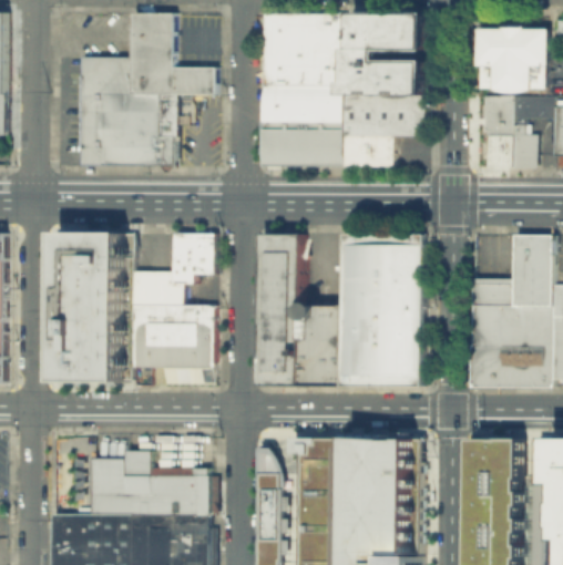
[(379,52),(349,52),(349,49),(350,49),(351,11),(392,11),(392,12),(427,13),(427,52),(379,52)]
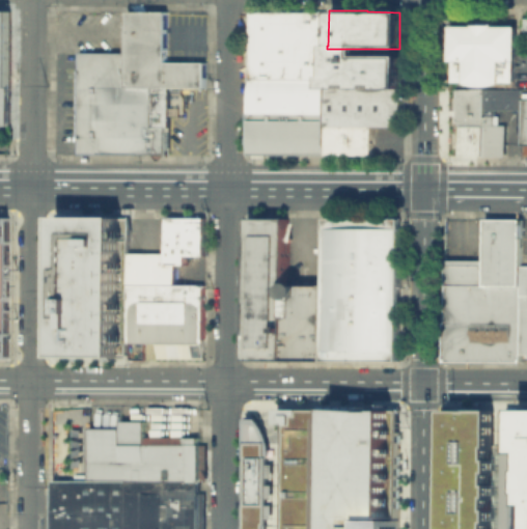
[(125,12),(162,12),(162,63),(199,63),(199,89),(163,88),(123,88),(125,54),(125,12)]
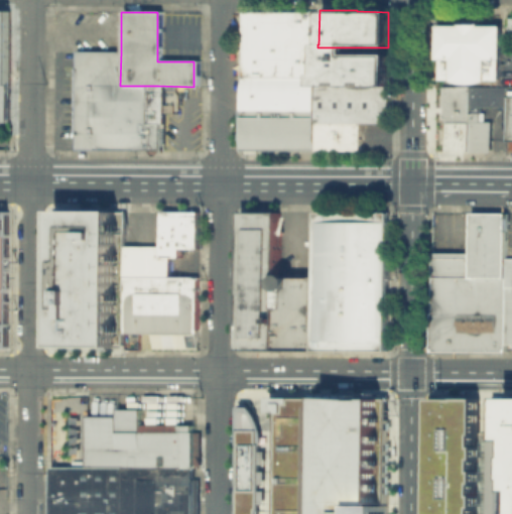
[(311,79),(237,78),(238,13),(311,13),(311,74),(311,79)]
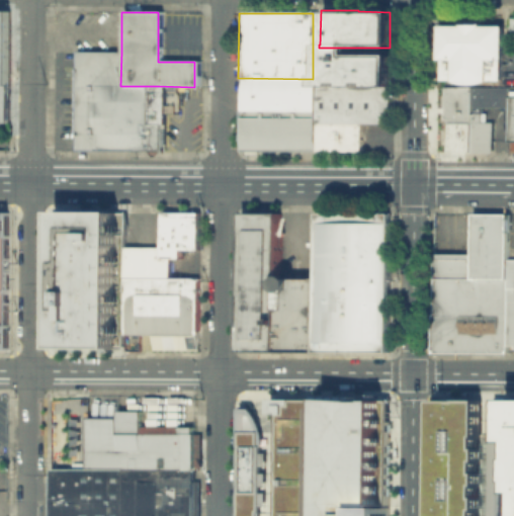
[(438,59),(435,59),(435,25),(460,25),(460,23),(481,23),(481,25),(502,25),(502,61),(500,61),(500,81),(485,81),(439,82),(438,59)]
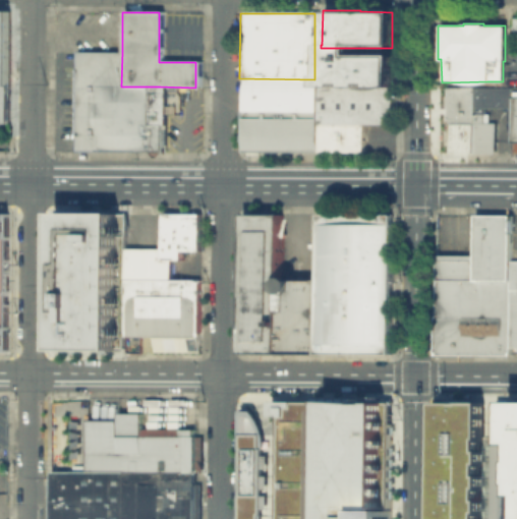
[(348,48),(348,56),(390,56),(390,88),(367,88),(367,83),(359,83),(359,88),(344,88),(344,83),(334,83),(334,88),(313,87),(314,79),(314,74),(321,74),(321,48),(348,48)]
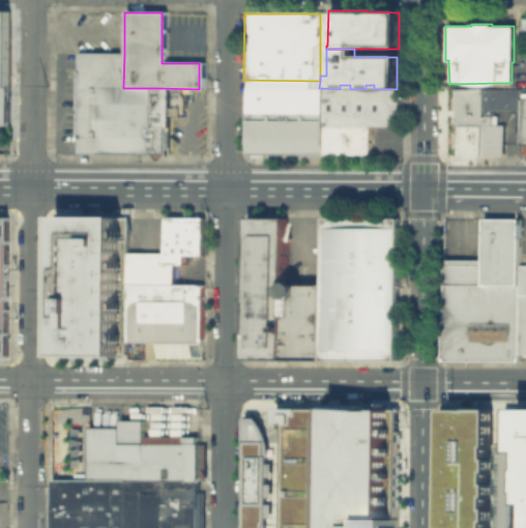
[(123,88),(124,54),(74,53),(72,153),(123,154),(123,88)]
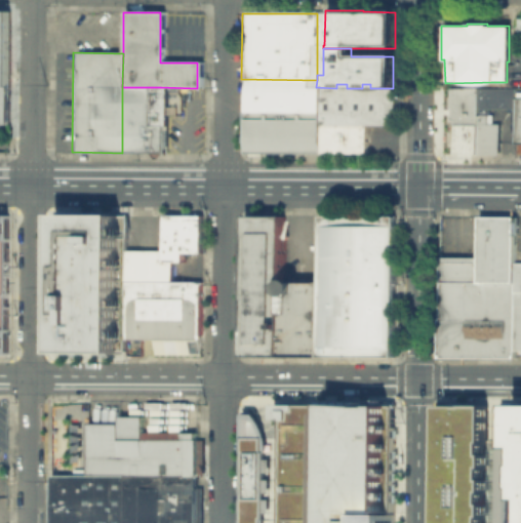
[(317,80),(316,87),(316,155),(241,155),(241,79),(317,80)]
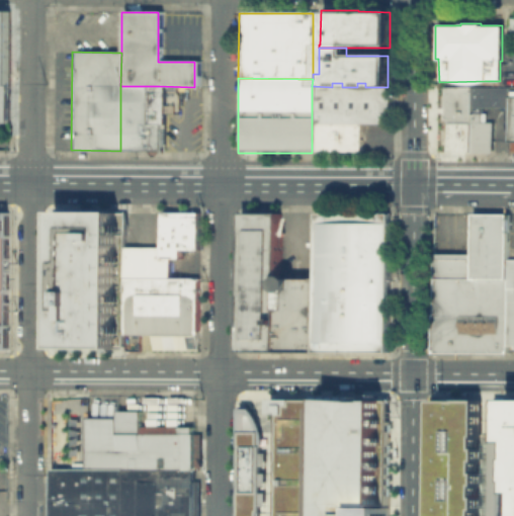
[(147,157),(142,151),(120,151),(120,86),(159,86),(158,124),(155,124),(155,151),(154,151),(150,157),(147,157)]
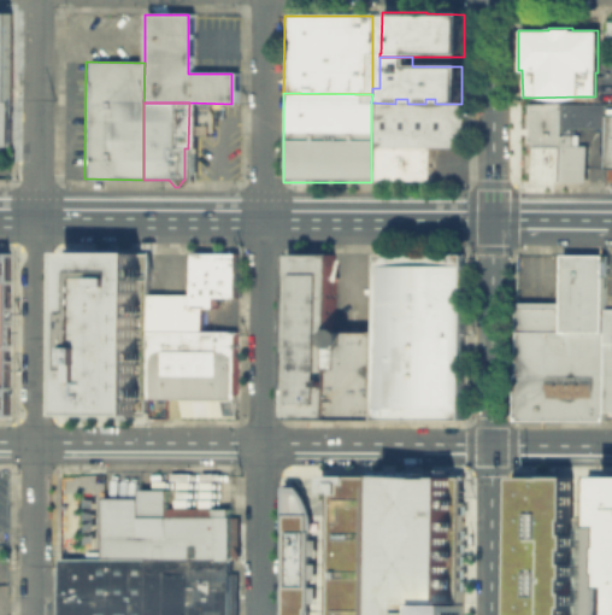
[(371,103),(395,104),(407,104),(425,104),(435,104),(462,104),(460,148),(425,148),(425,183),(371,182),(371,103)]
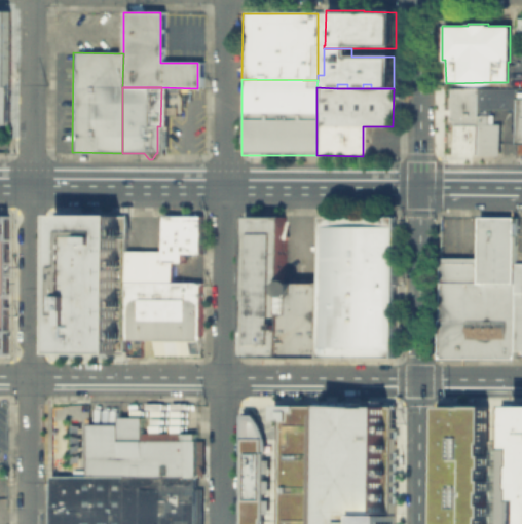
[(475,155),(448,155),(448,89),(475,89),(475,155)]
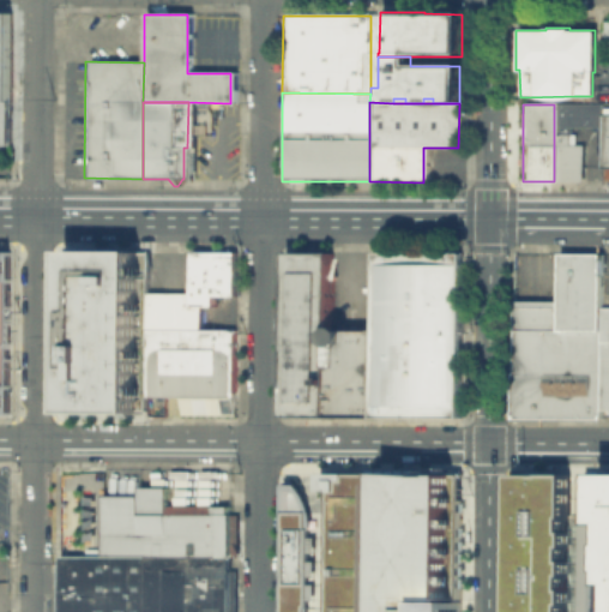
[(578,181),(554,181),(554,105),(598,105),(598,114),(598,127),(567,127),(567,135),(570,135),(570,145),(578,145),(578,181)]
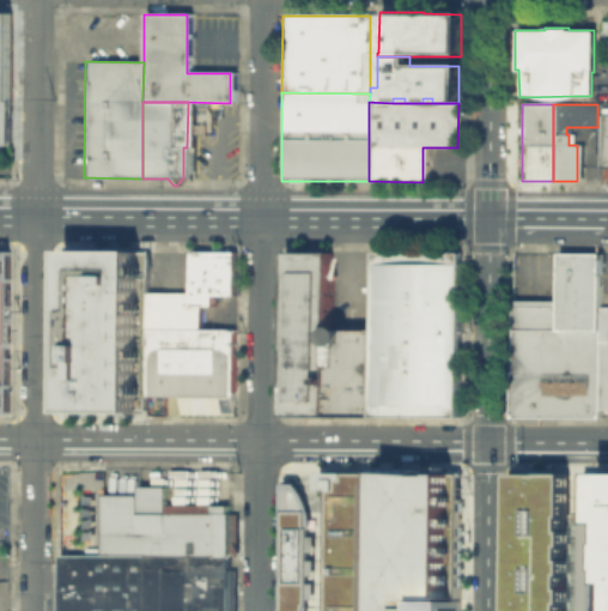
[(607,169),(596,169),(597,127),(597,114),(607,114),(607,169)]
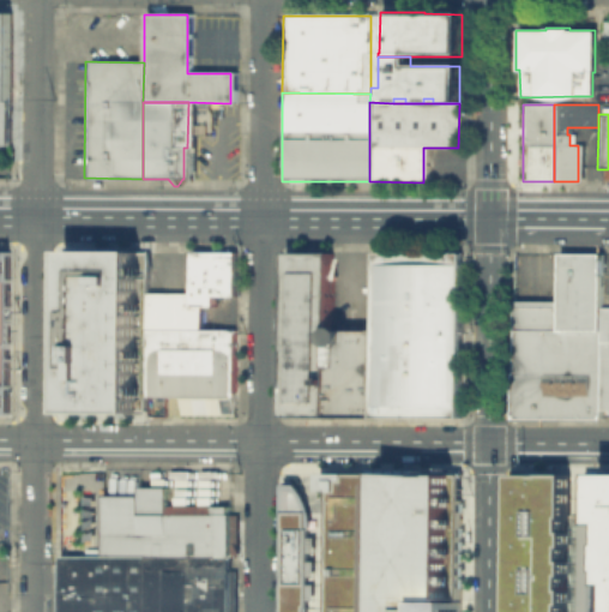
[(67,412),(56,412),(55,310),(55,259),(67,259),(67,252),(142,252),(142,293),(142,330),(142,397),(142,417),(67,418),(67,412)]
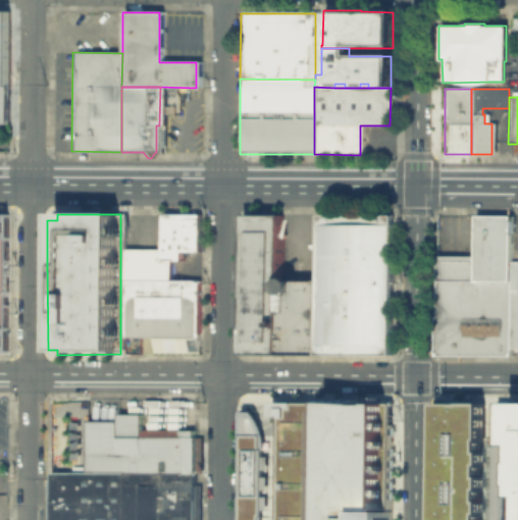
[(172,261),(166,261),(159,261),(159,214),(172,214),(172,261)]
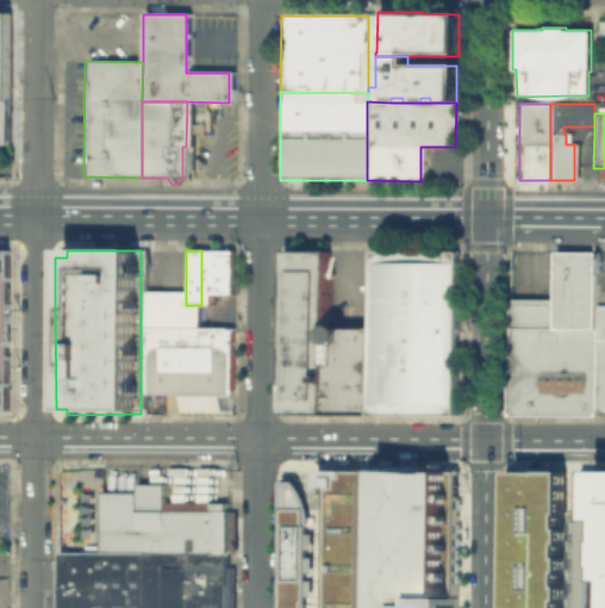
[(201,250),(230,250),(230,295),(207,295),(207,305),(201,305),(201,250)]
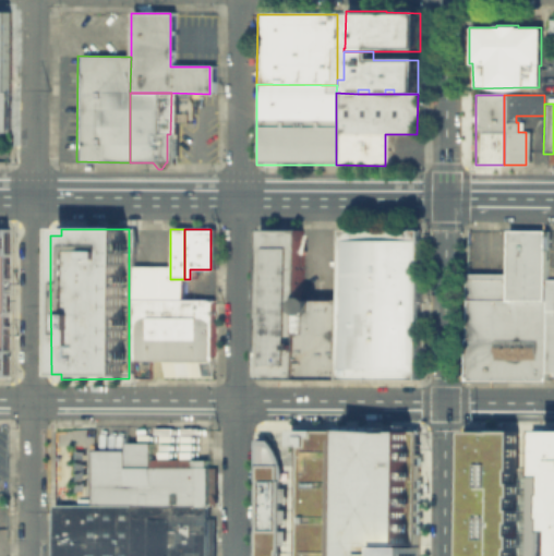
[(292,231),(292,301),(334,302),(334,382),(253,381),(254,231),(292,231)]
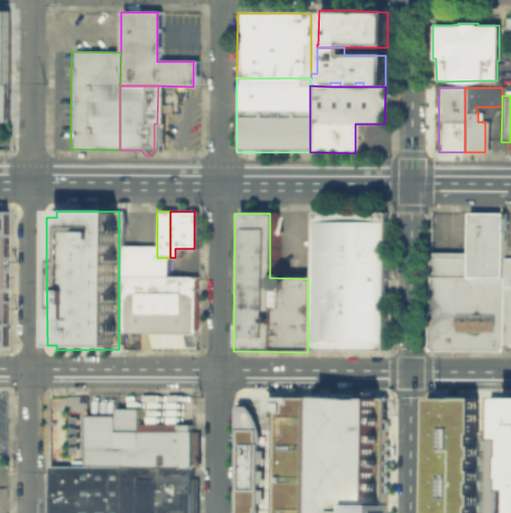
[(309,213),(381,214),(380,352),(308,352),(308,279),(309,213)]
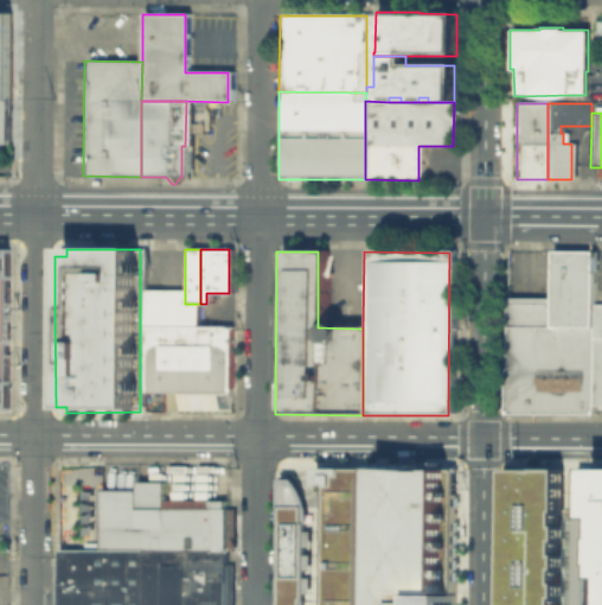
[(505,299),(504,415),(589,415),(589,406),(601,406),(601,305),(589,305),(589,252),(549,252),(549,299),(505,299)]
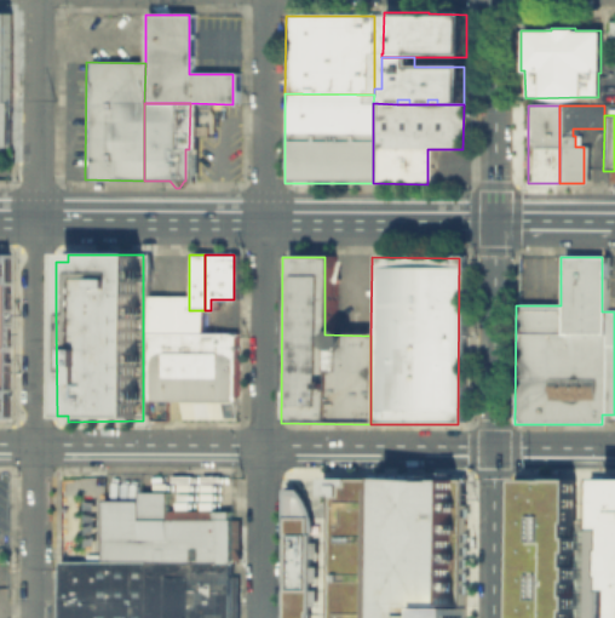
[(197,310),(197,333),(143,333),(143,296),(185,297),(185,310),(189,310),(197,310)]
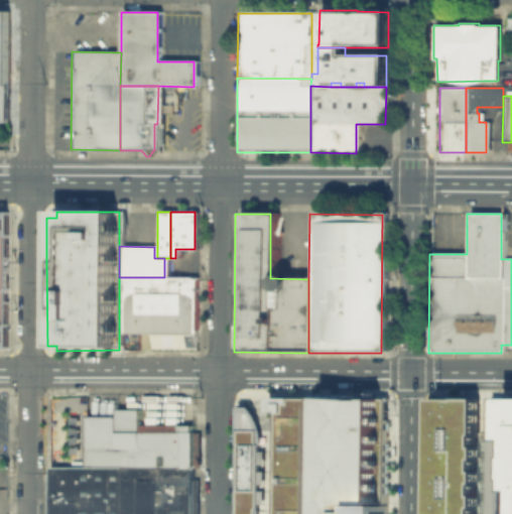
[(119,277),(164,277),(194,277),(194,334),(119,334),(119,277)]
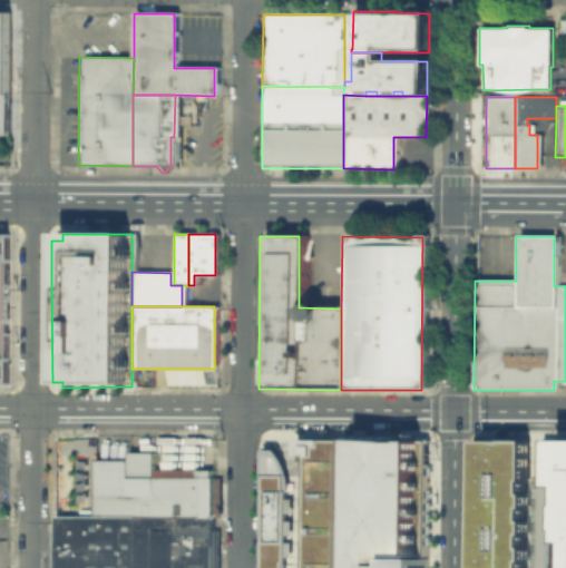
[(552,439),(565,439),(565,567),(552,567),(552,481),(552,442),(552,439)]
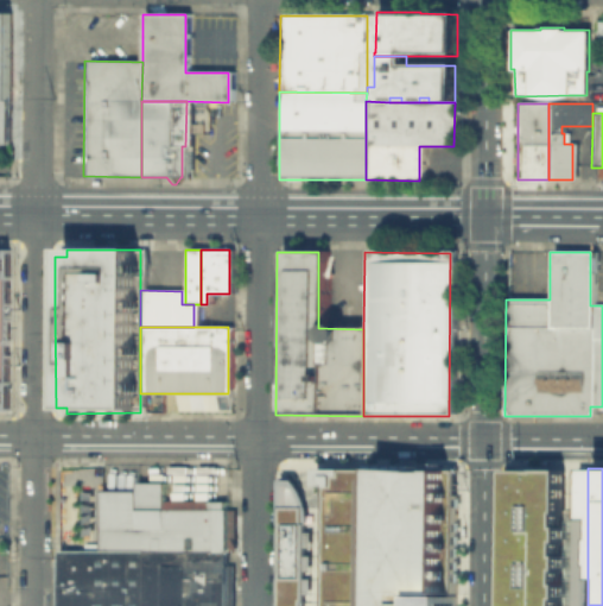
[(450,605),(451,471),(431,471),(431,472),(418,472),(376,469),(313,469),(313,486),(313,496),(302,499),(298,492),(294,486),(290,480),(277,480),(277,605),(450,605)]
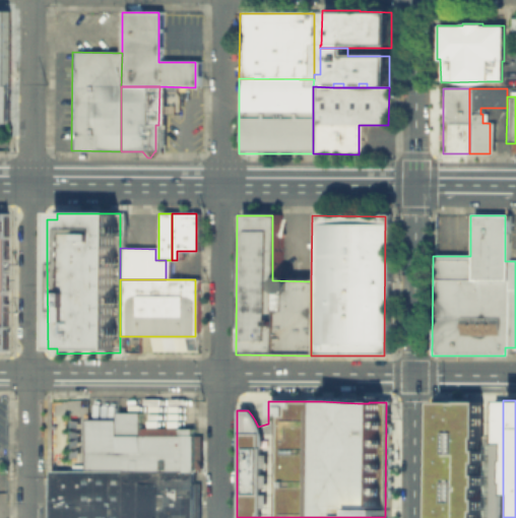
[(477,401),(432,401),(431,517),(474,517),(474,514),(477,514),(477,500),(474,500),(475,489),(477,489),(477,475),(475,475),(475,465),(477,465),(477,451),(475,451),(475,440),(477,440),(477,401)]
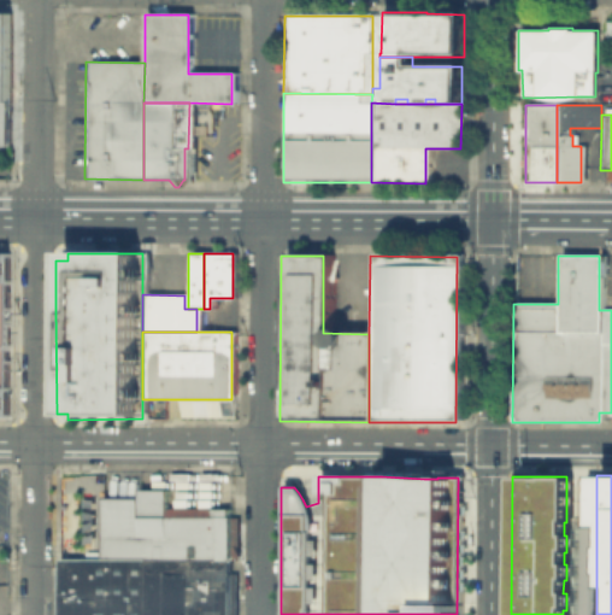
[(142,561),(98,561),(99,498),(135,499),(135,491),(162,491),(162,517),(209,517),(209,509),(224,509),(224,517),(227,517),(227,561),(142,561)]
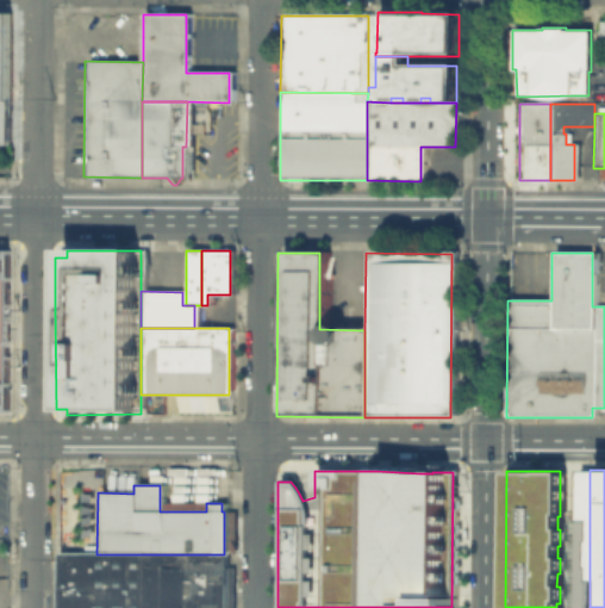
[(590,607),(590,515),(572,515),(571,607),(590,607)]
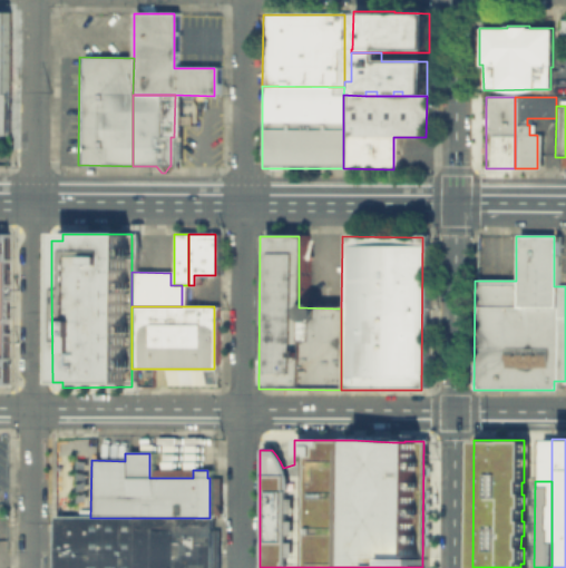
[(132,567),(132,518),(90,518),(51,518),(51,534),(51,567),(132,567)]
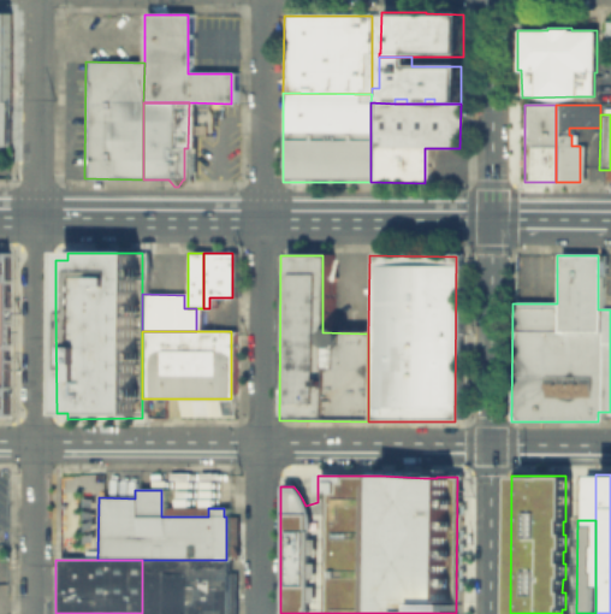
[(142,613),(142,560),(226,560),(226,613),(142,613)]
